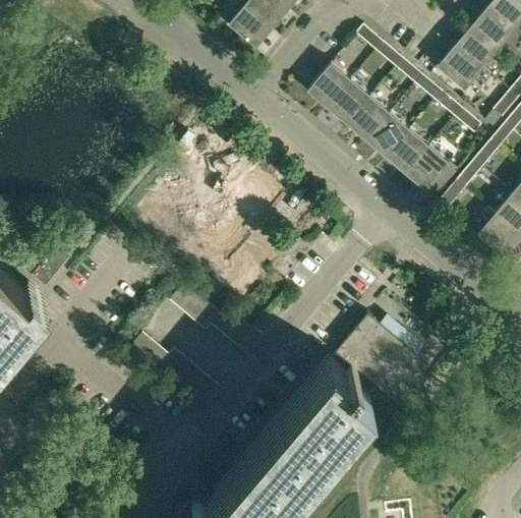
[(285,0),(248,0),(247,2),(275,24),(291,5),(285,0)]
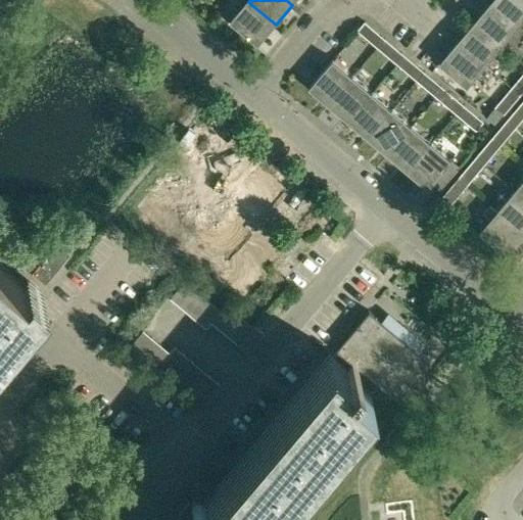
[(522,0),(494,0),(490,5),(518,29),(522,22),(522,0)]
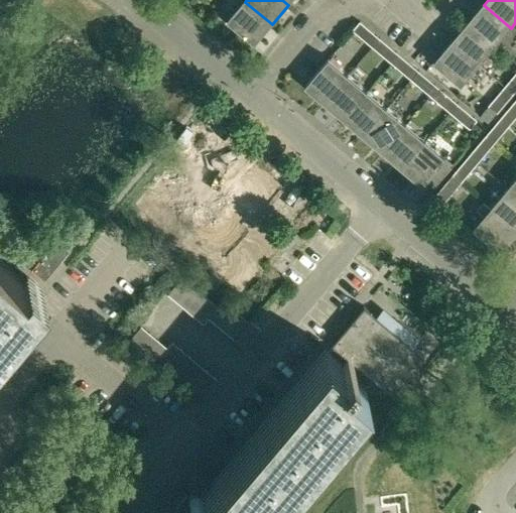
[(255,45),(272,24),(245,2),(228,22),(255,45)]
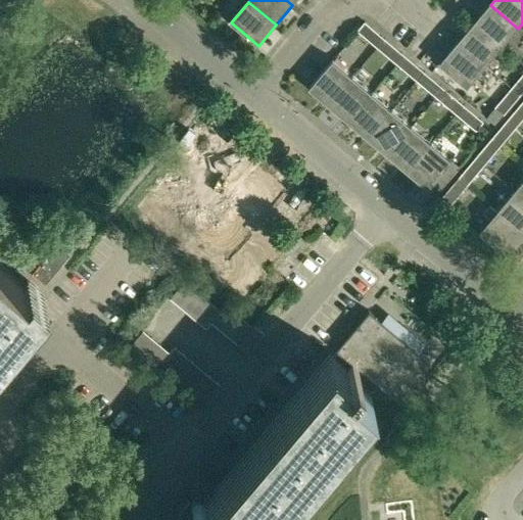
[(490,5),(474,26),(502,48),(518,29),(490,5)]
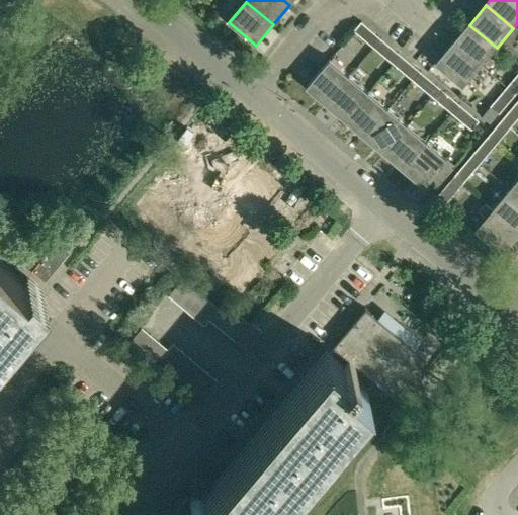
[(361,25),(354,33),(374,50),(381,41),(361,25)]
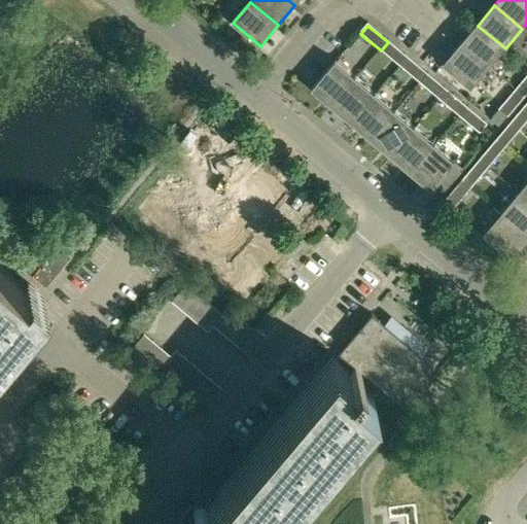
[(478,26),(461,45),(488,69),(505,48),(478,26)]
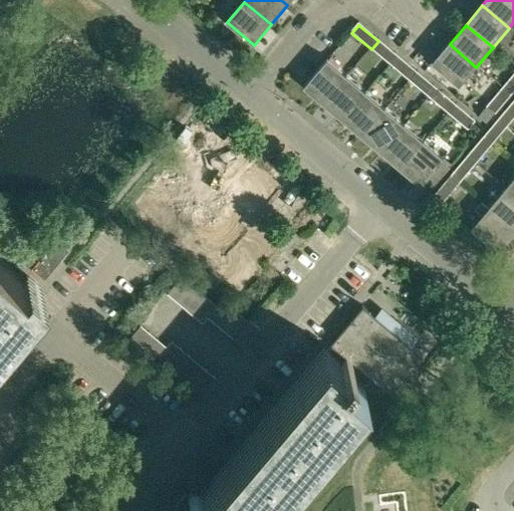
[(378,41),(371,49),(391,66),(398,57),(378,41)]
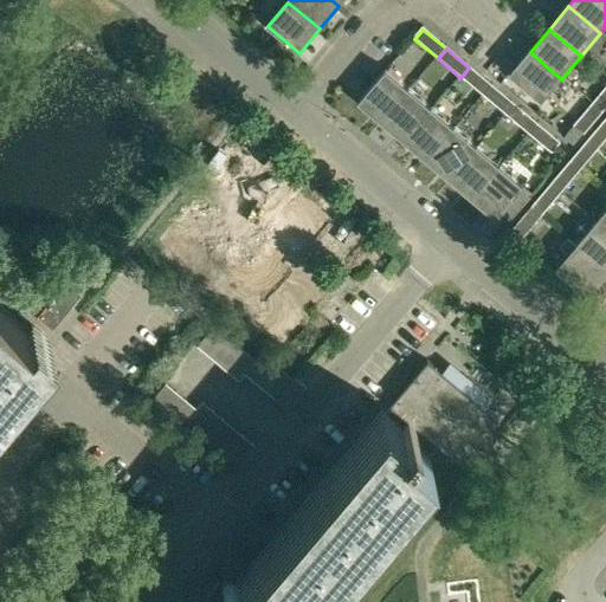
[(530,52),(510,75),(542,102),(561,79),(530,52)]
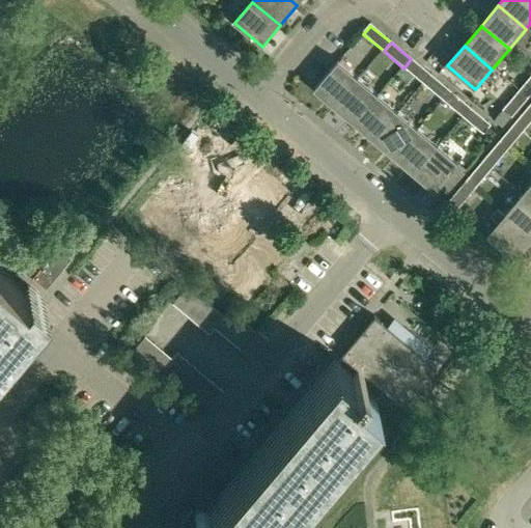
[(411,59),(403,68),(423,85),(430,76),(422,70),(411,59)]
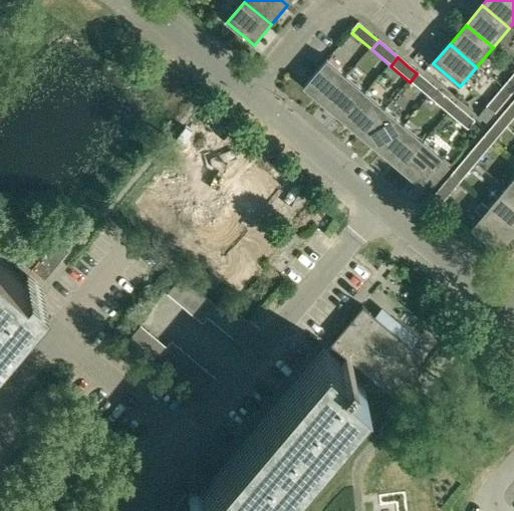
[(327,61),(304,88),(324,104),(347,77),(327,61)]
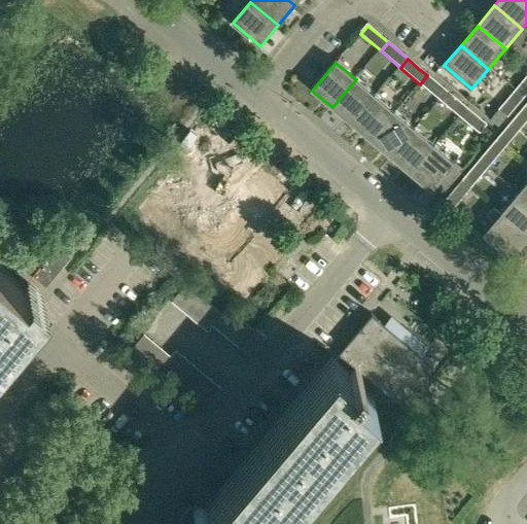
[(427,75),(420,84),(441,101),(447,93),(427,75)]
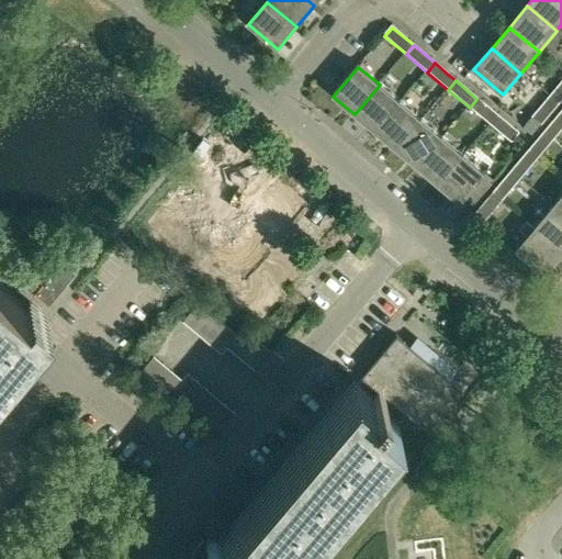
[(561,84),(550,98),(559,105),(561,101),(561,84)]
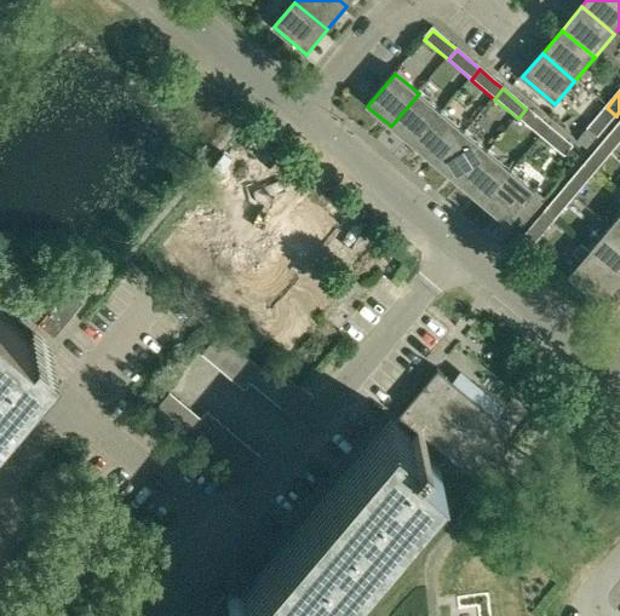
[(442,114),(419,93),(391,126),(414,147),(442,114)]
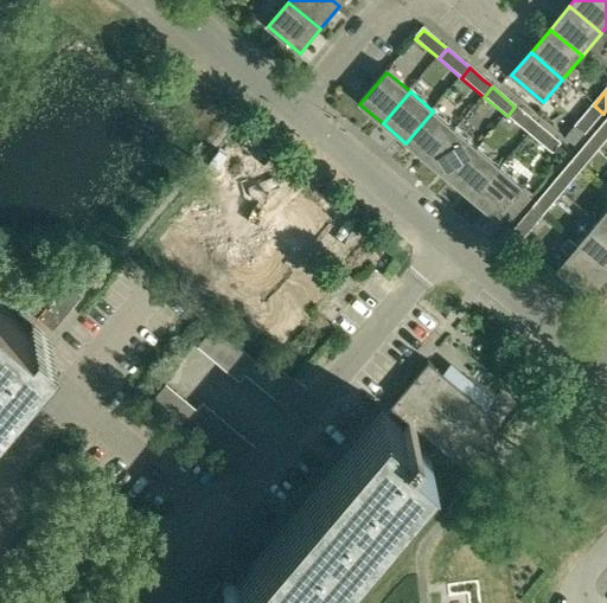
[(604,114),(594,106),(575,128),(585,136),(604,114)]
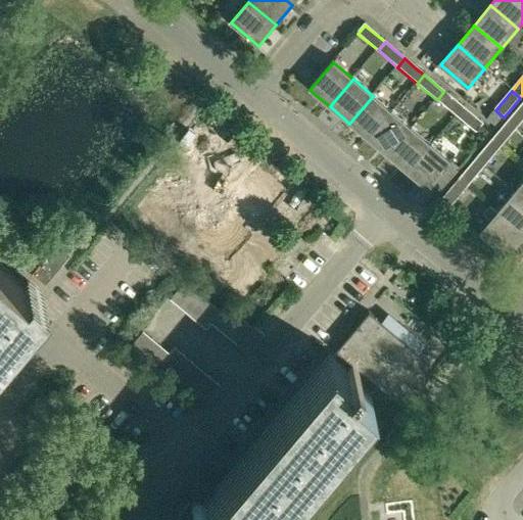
[(457,116),(464,108),(443,92),(437,100),(457,116)]
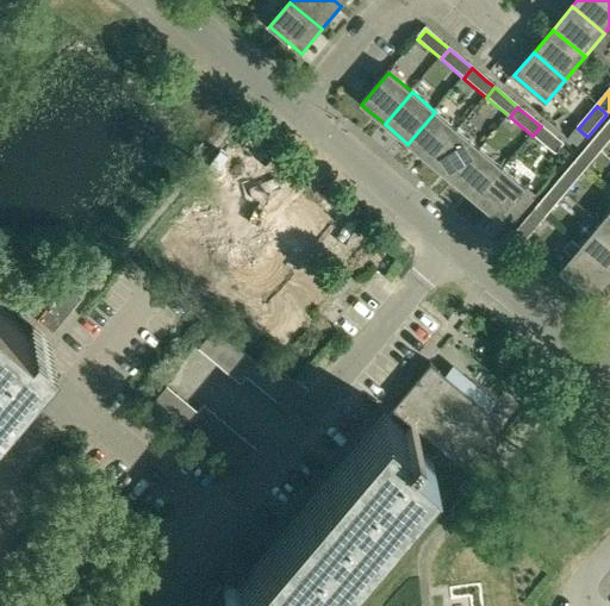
[(408,144),(431,163),(458,131),(435,112),(408,144)]
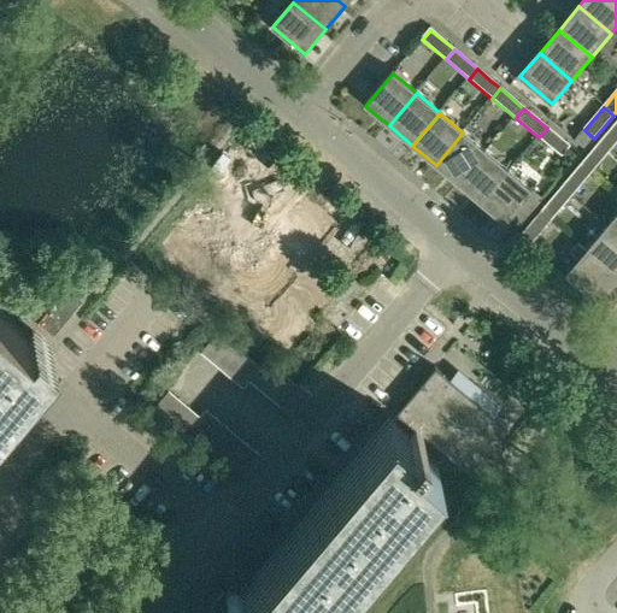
[(616,123),(600,143),(610,152),(616,143),(616,123)]
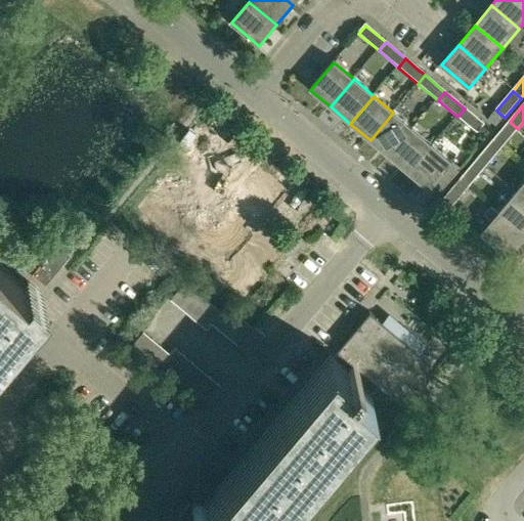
[(465,109),(457,117),(477,134),(484,125),(465,109)]
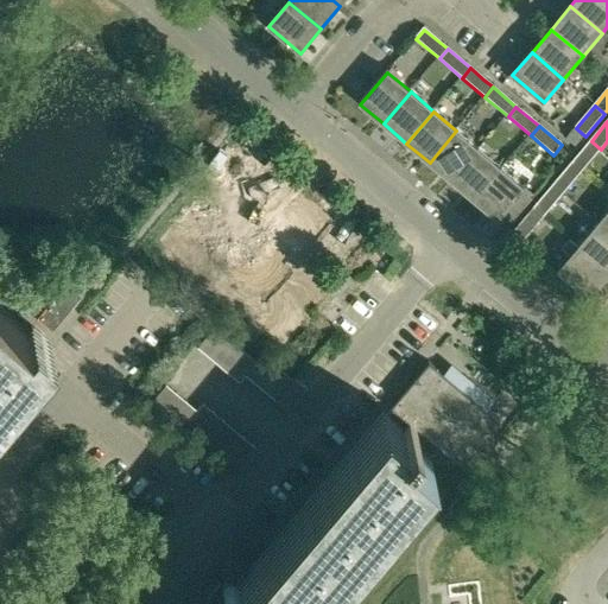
[(480,150),(456,131),(430,163),(453,182),(480,150)]
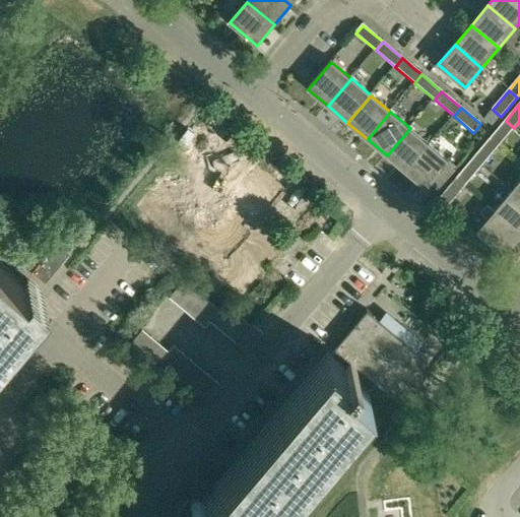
[(202,280),(261,211),(277,169),(214,116),(128,217),(202,280)]
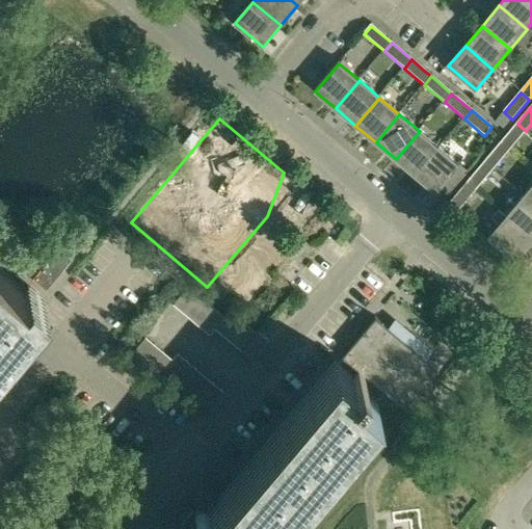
[(509,151),(526,131),(517,124),(501,143),(509,151)]
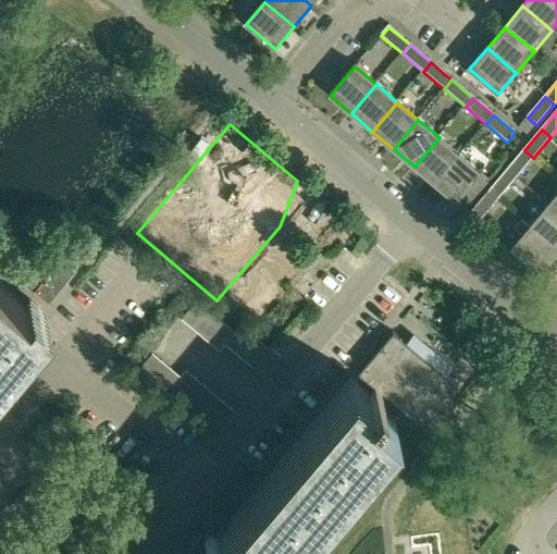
[(415,167),(435,184),(460,155),(440,137),(415,167)]
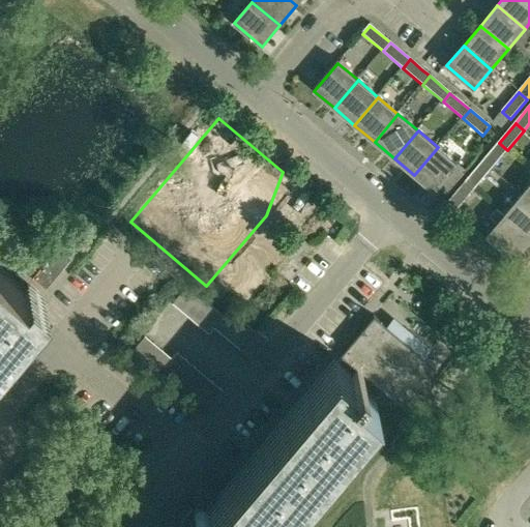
[(482,163),(491,170),(507,150),(499,143),(482,163)]
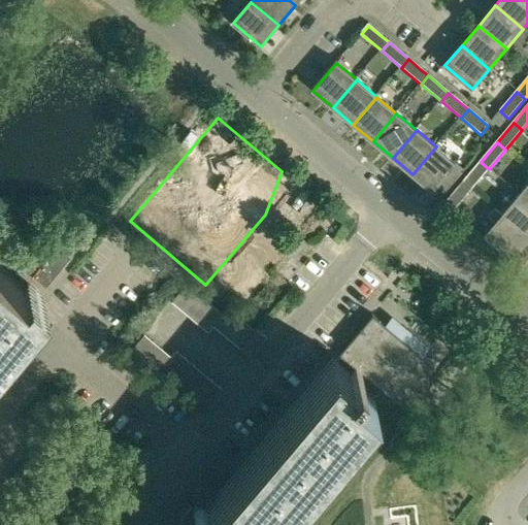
[(436,146),(413,174),(433,192),(436,188),(444,195),(465,171),(456,163),(436,146)]
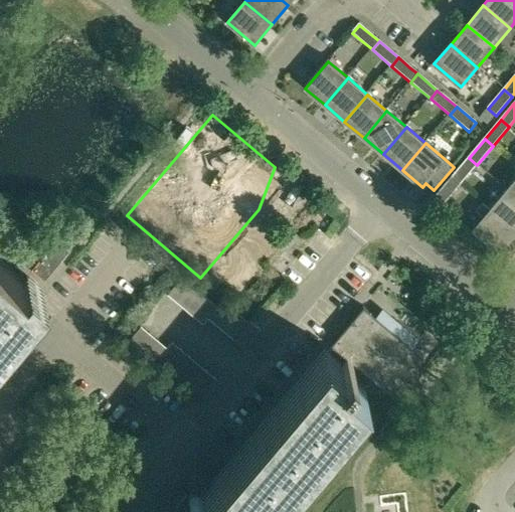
[(461,185),(477,165),(469,158),(452,178),(461,185)]
